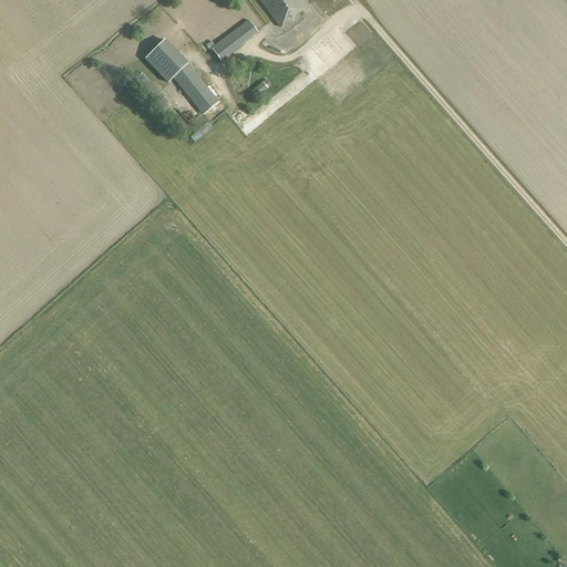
[(259,0),(281,28),(310,7),(303,0),(259,0)]
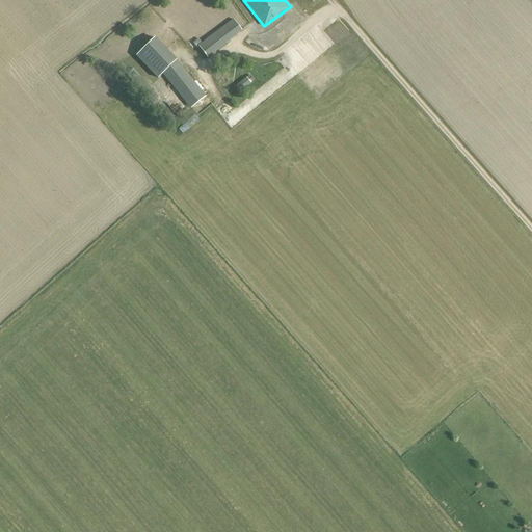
[(242,31),(233,19),(198,46),(207,57),(242,31)]
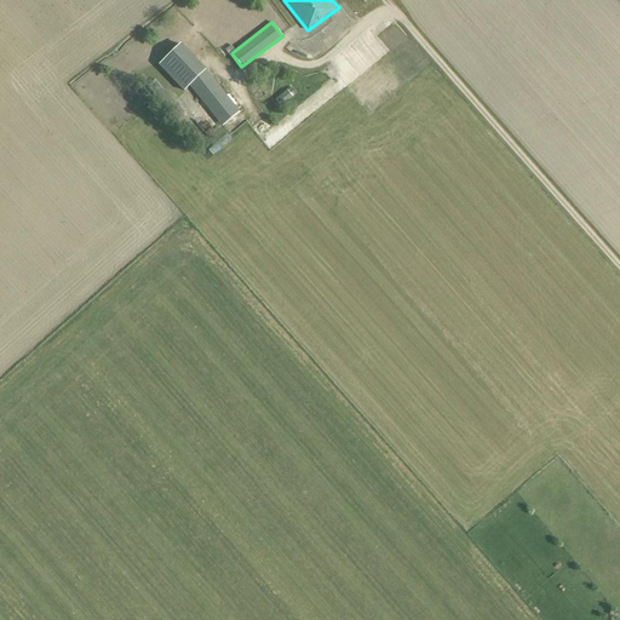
[(181,44),(159,65),(184,91),(189,86),(222,127),(240,113),(206,70),(181,44)]
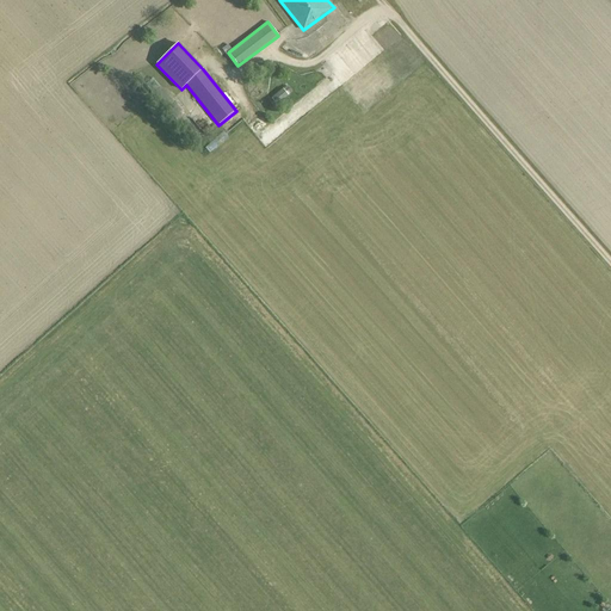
[(284,88),(272,99),(278,105),(290,96),(289,96),(292,93),(287,86),(284,90),(284,88)]
